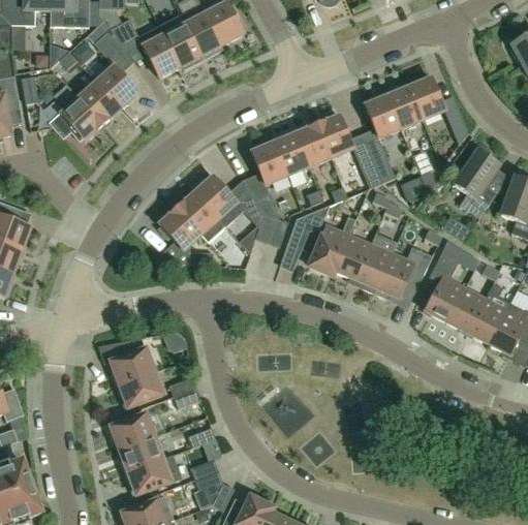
[(0,24),(11,25),(11,0),(0,0),(0,24)]
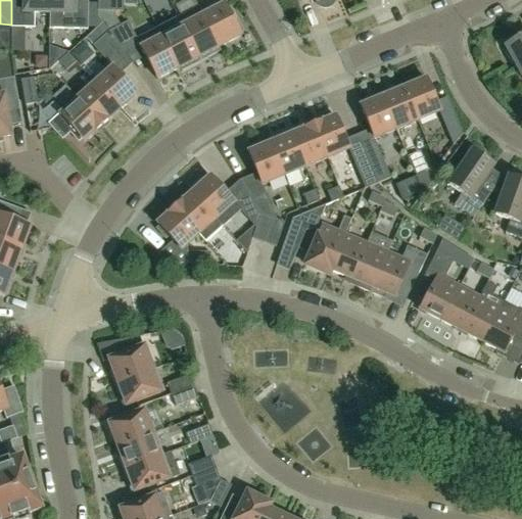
[(50,9),(50,0),(11,0),(11,25),(36,25),(36,9),(50,9)]
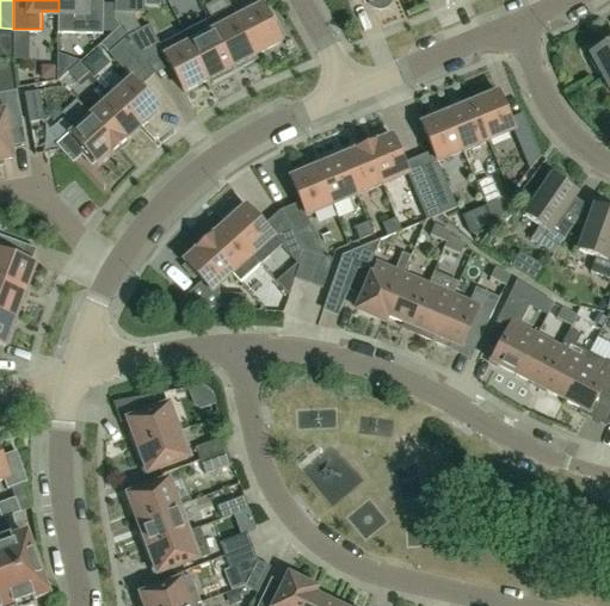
[(59,0),(59,12),(60,12),(60,30),(104,30),(104,0),(88,0),(59,0)]
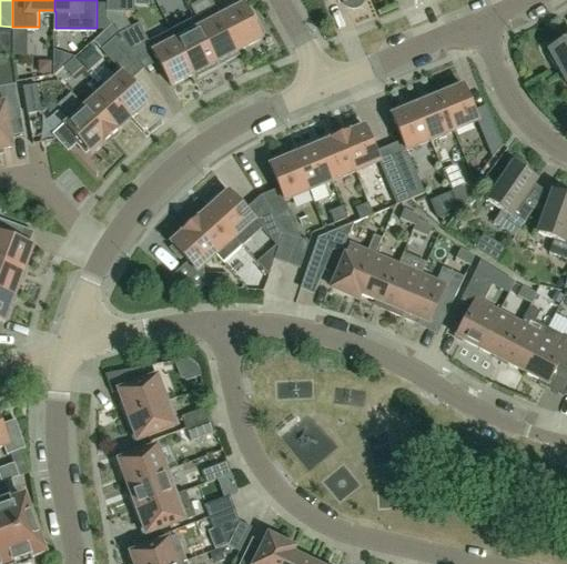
[(131,8),(134,9),(134,0),(120,0),(121,8),(131,8)]
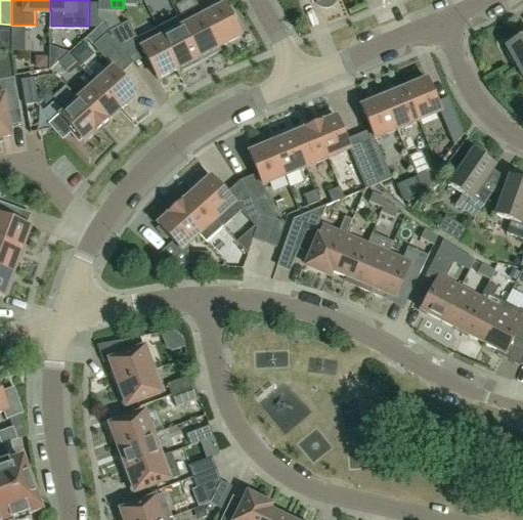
[(205,12),(221,44),(243,33),(241,30),(245,28),(237,16),(234,17),(226,1),(205,12)]
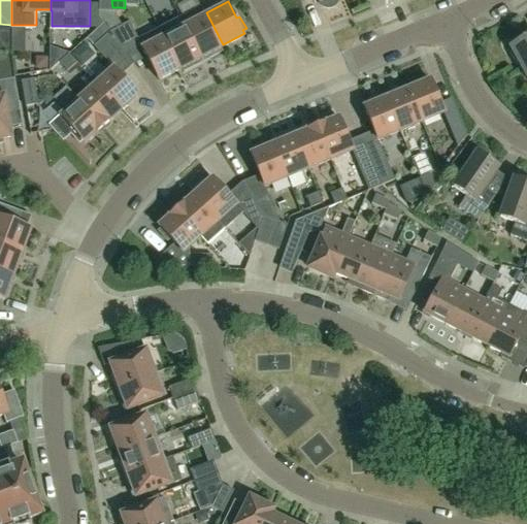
[(186,23),(202,55),(208,52),(210,55),(223,48),(221,45),(223,44),(206,12),(201,3),(180,13),(186,23)]
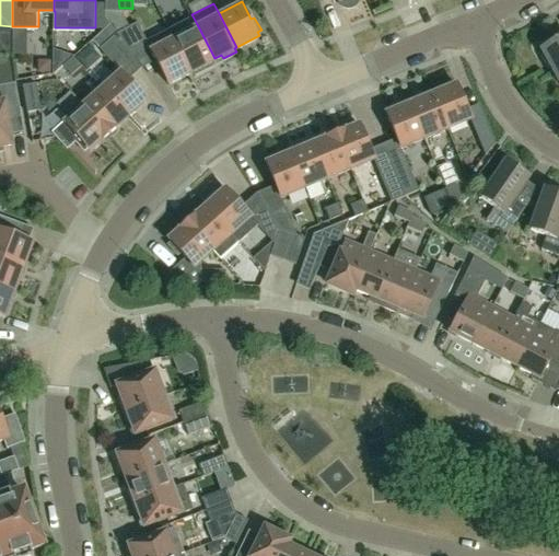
[(191,70),(170,26),(147,37),(138,20),(130,24),(124,13),(129,12),(129,8),(119,8),(106,8),(106,13),(111,20),(111,21),(117,31),(132,53),(150,44),(170,82),(191,70)]
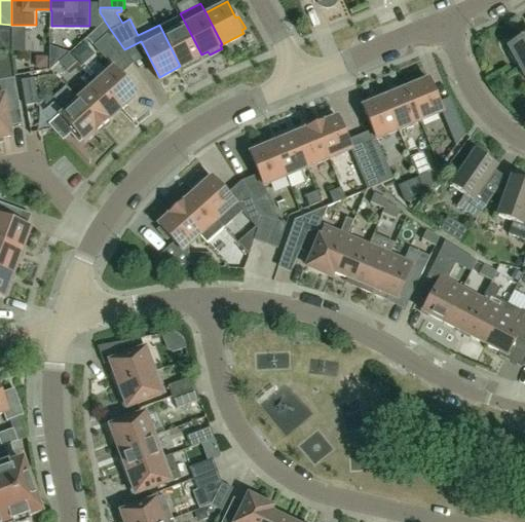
[(159,25),(180,66),(182,65),(184,68),(196,62),(194,59),(201,54),(185,23),(180,13),(159,25)]
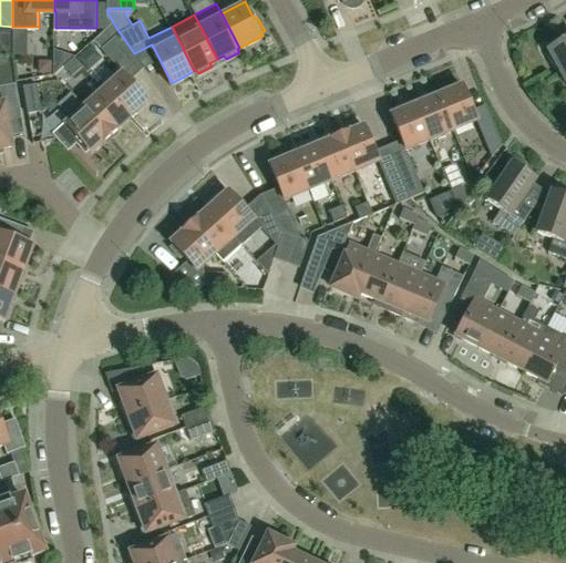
[(120,67),(134,53),(119,31),(112,21),(94,38),(102,47),(120,67)]
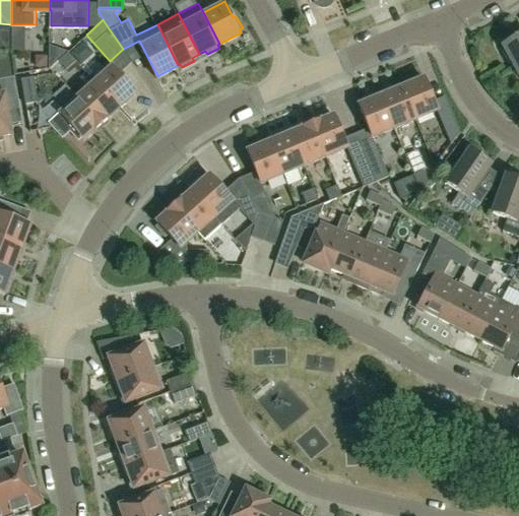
[(518,34),(504,43),(506,46),(503,48),(509,60),(512,58),(518,70),(518,34)]
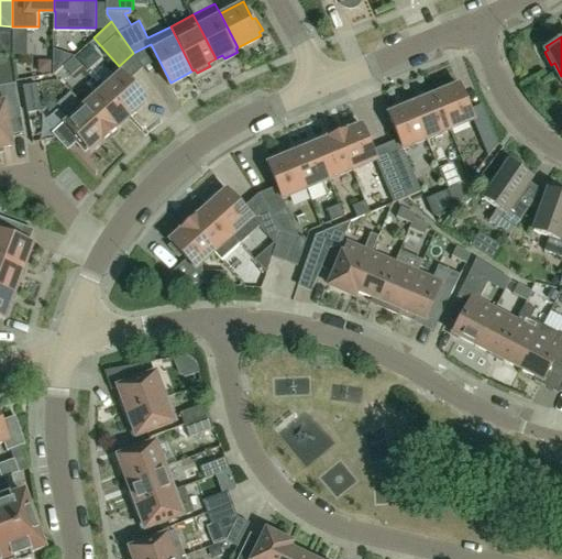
[(75,54),(64,64),(73,73),(83,64),(83,63),(75,54)]
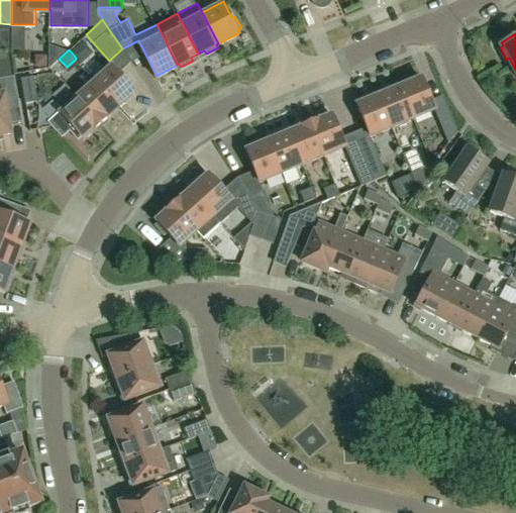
[(95,80),(117,105),(135,90),(112,64),(95,80)]
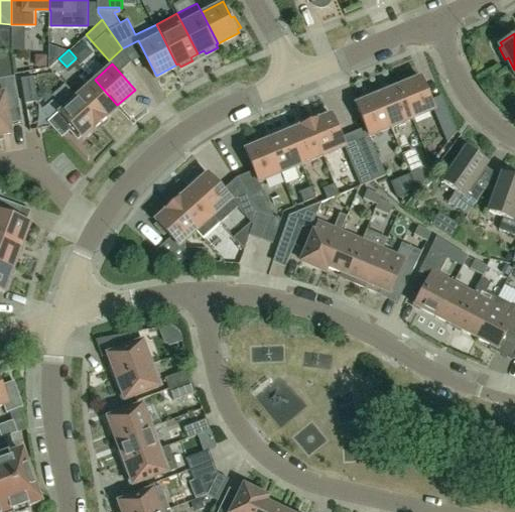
[(0,136),(3,136),(3,132),(11,131),(6,102),(19,99),(15,74),(0,76),(0,136)]
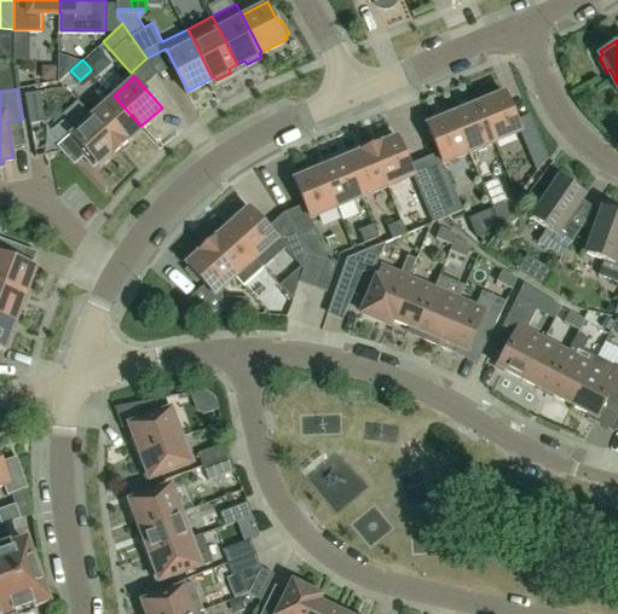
[(30,121),(46,119),(40,88),(26,91),(30,121)]
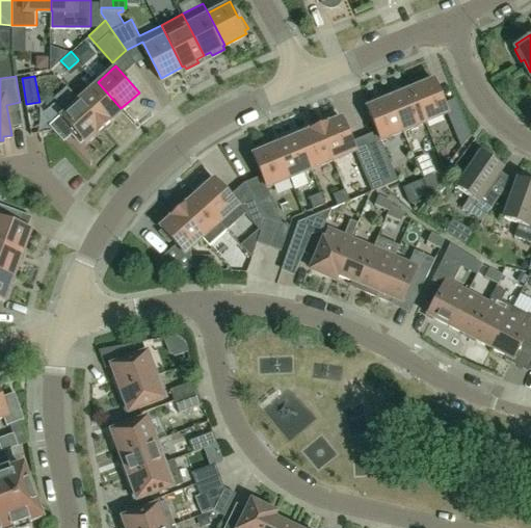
[(413,86),(426,120),(448,110),(434,77),(413,86)]
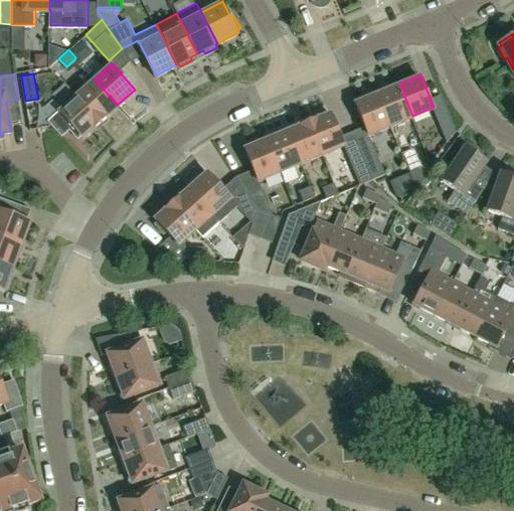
[(108,114),(117,105),(95,79),(77,94),(65,80),(63,81),(100,122),(109,115),(108,114)]
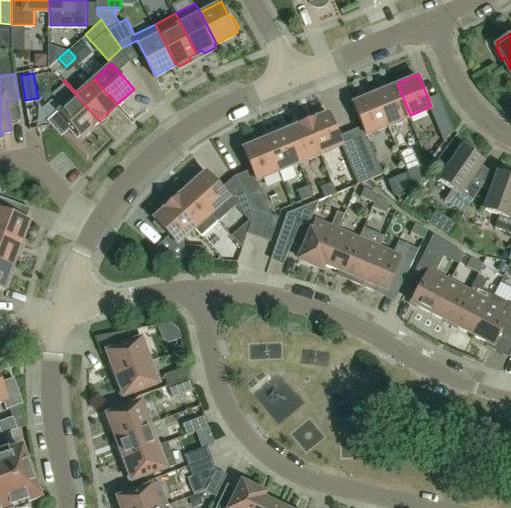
[(99,121),(63,81),(53,91),(64,105),(48,119),(62,135),(70,127),(78,135),(80,133),(82,135),(92,126),(93,127),(99,121)]
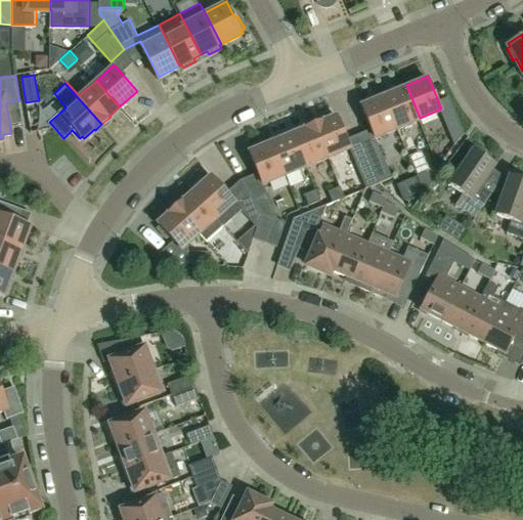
[(420,118),(406,85),(404,86),(402,83),(390,88),(391,91),(384,94),(398,127),(420,118)]
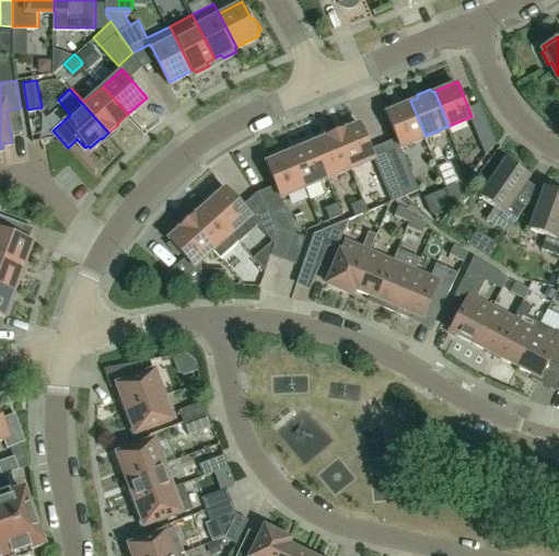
[(426,136),(410,101),(403,104),(402,100),(388,106),(389,109),(387,111),(402,146),(426,136)]
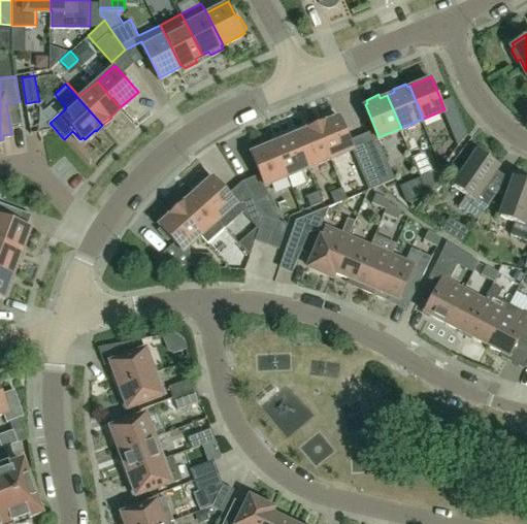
[(458,143),(467,132),(458,108),(447,113),(458,143)]
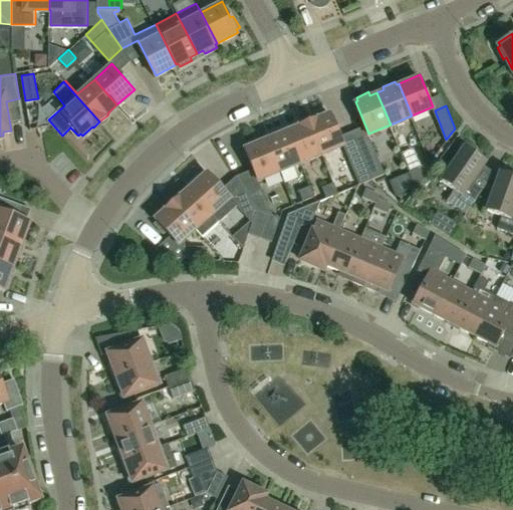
[(308,119),(322,153),(344,144),(330,111),(318,116),(317,115),(308,119)]
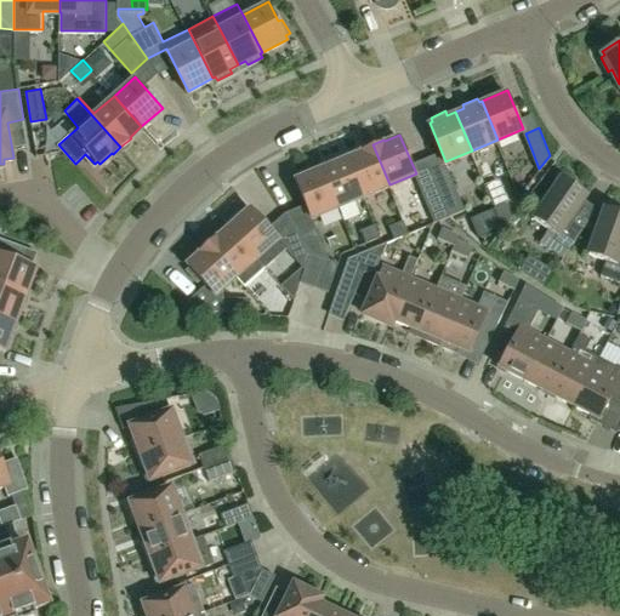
[(364,194),(390,184),(373,144),(362,148),(363,150),(348,157),(364,194)]
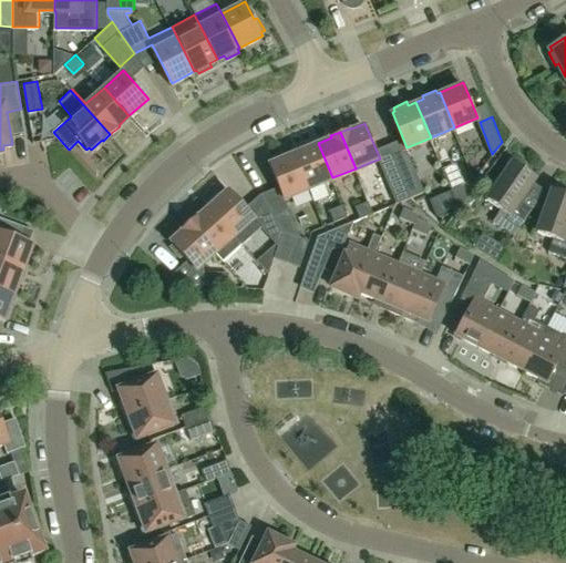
[(332,177),(318,143),(316,143),(314,140),(300,145),(302,149),(295,152),(309,187),(332,177)]
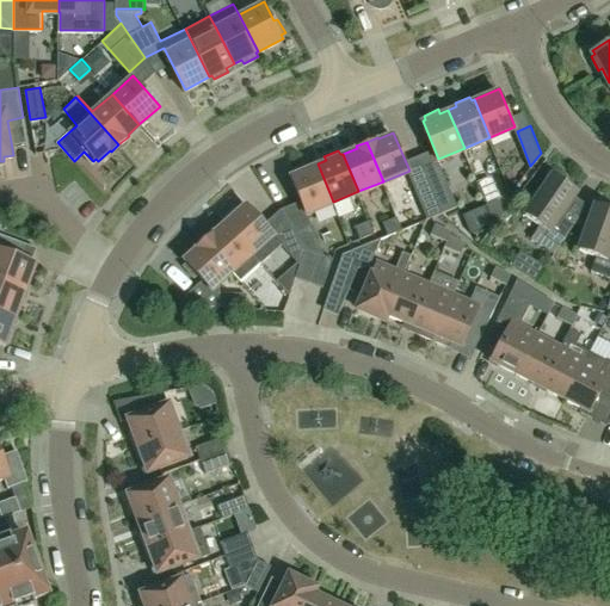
[(425,168),(443,210),(457,204),(441,162),(425,168)]
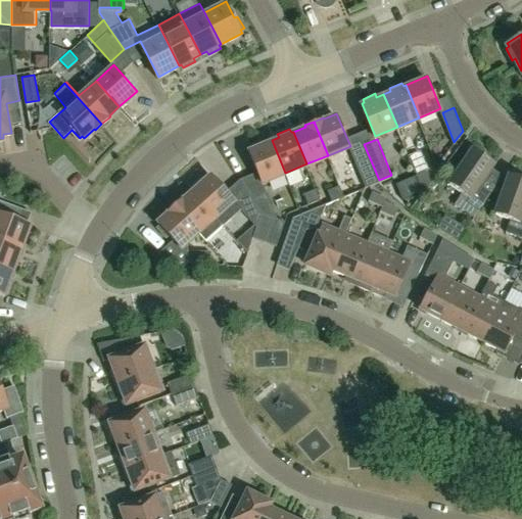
[(285,173),(272,140),(265,143),(263,140),(250,145),(251,148),(249,149),(263,182),(285,173)]
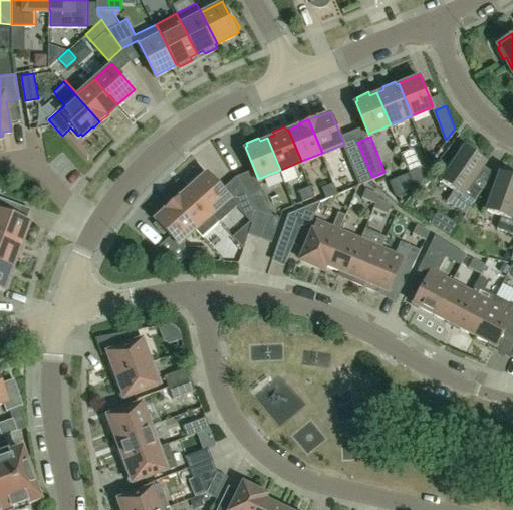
[(359,182),(372,177),(357,142),(345,148),(359,182)]
